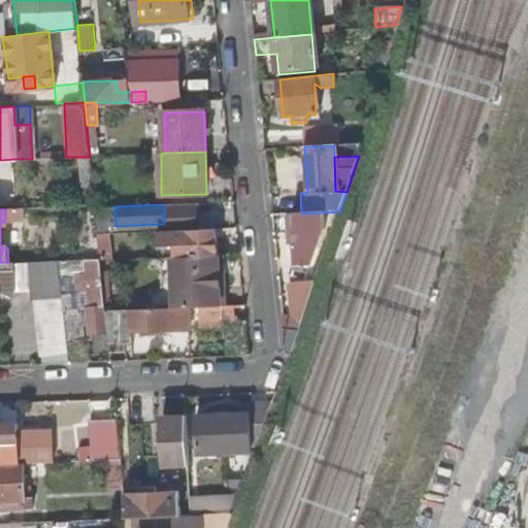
[(301,213),(292,213),(293,266),(305,266),(317,231),(321,231),(321,212),(301,213)]
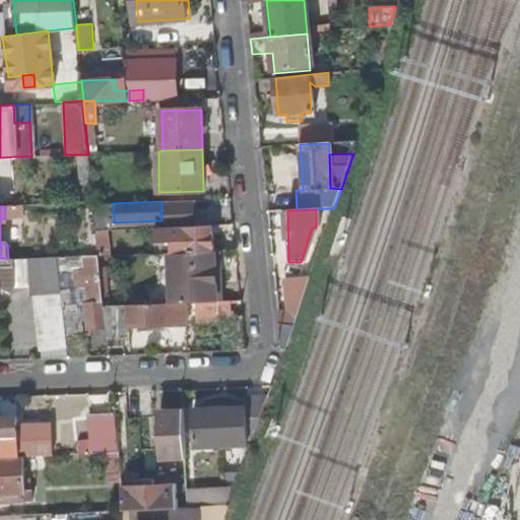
[(172,241),(172,250),(213,249),(213,224),(155,226),(155,241),(172,241)]
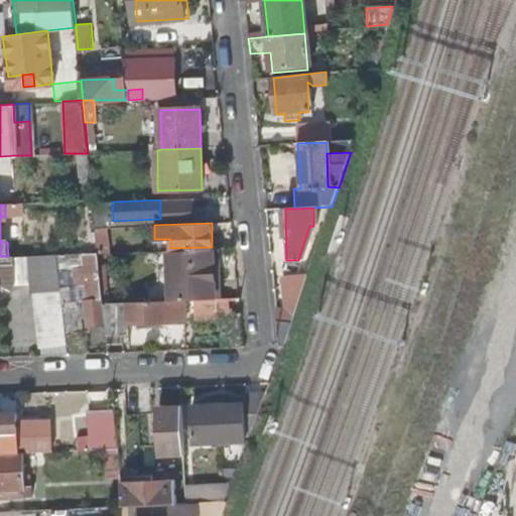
[(166,249),(167,300),(182,299),(214,298),(212,247),(170,248),(166,249)]
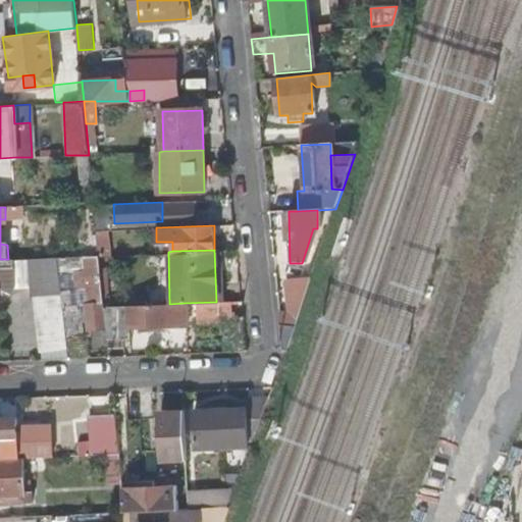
[(57,257),(64,340),(81,338),(79,307),(85,308),(87,331),(105,330),(102,306),(98,255),(57,257)]
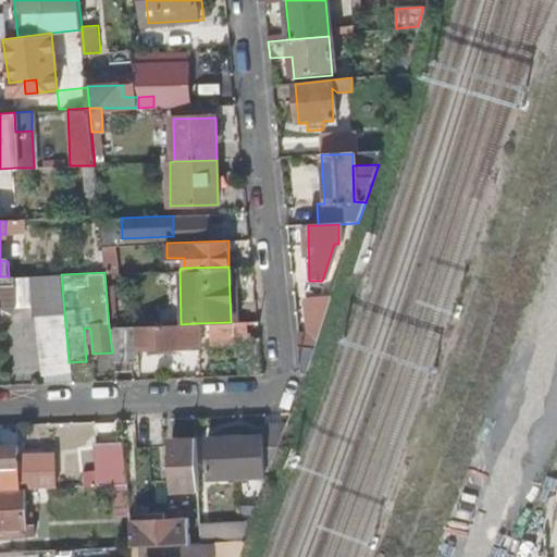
[(42,375),(70,374),(69,362),(61,274),(14,276),(15,306),(33,305),(37,314),(42,375)]
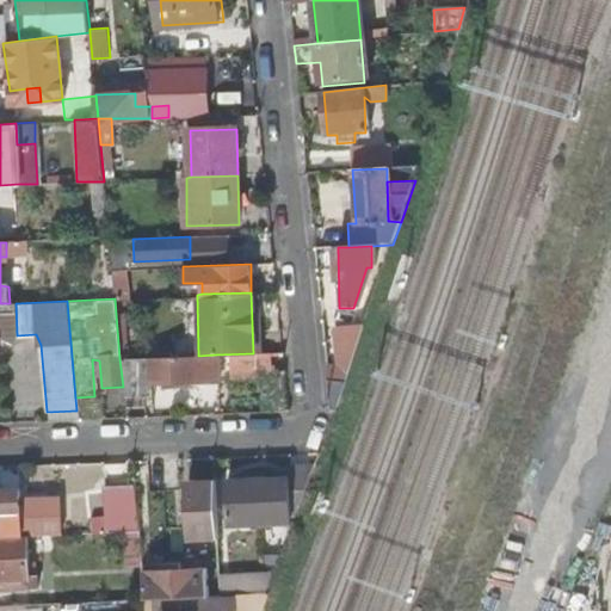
[(16,303),(10,303),(0,303),(0,335),(17,335),(16,303)]
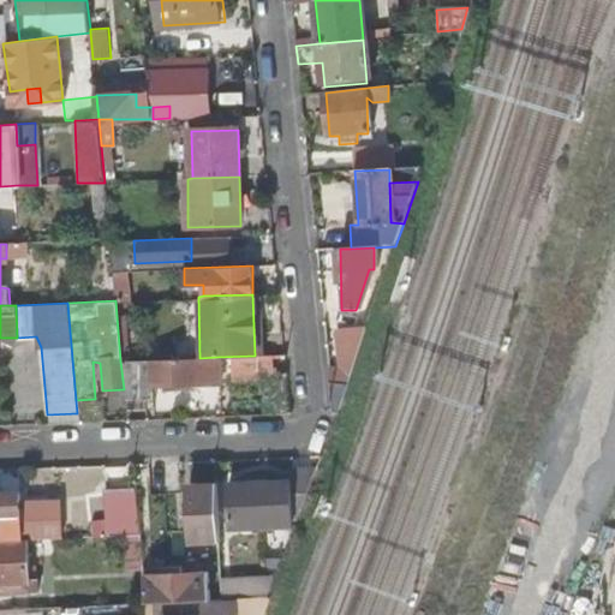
[(336,413),(366,329),(335,330),(336,370),(327,370),(330,413),(336,413)]
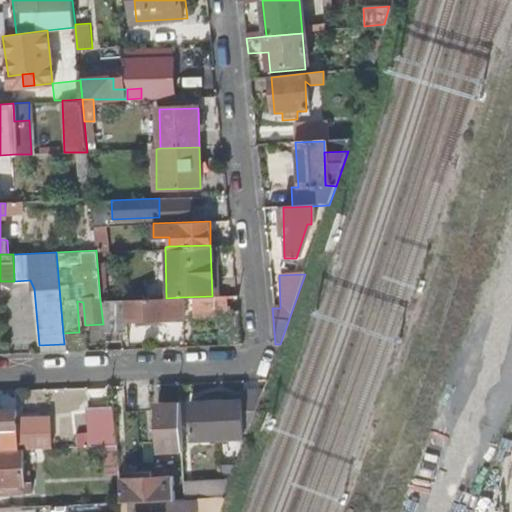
[(166,298),(100,300),(103,324),(104,335),(125,335),(125,323),(181,322),(181,297),(166,298)]
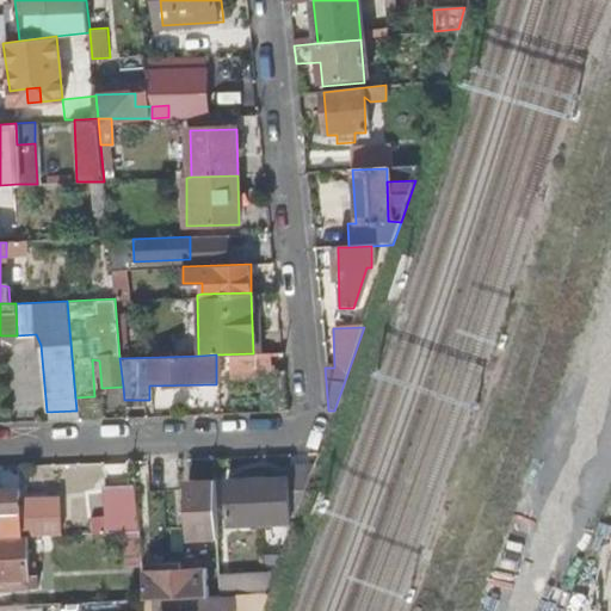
[(289,464),(289,476),(290,493),(302,492),(313,463),(289,464)]
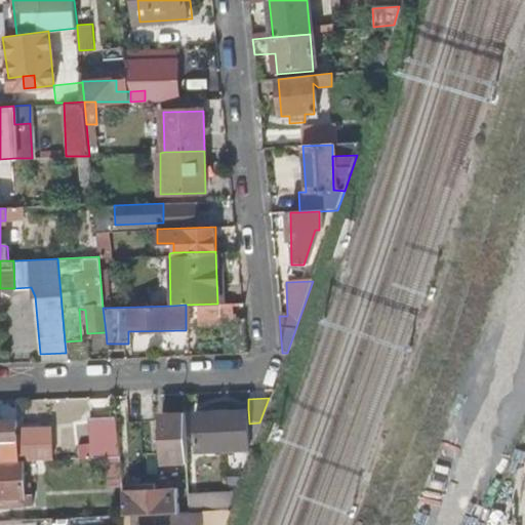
[(228,411),(204,412),(195,412),(197,452),(248,449),(259,422),(249,423),(248,409),(228,411)]
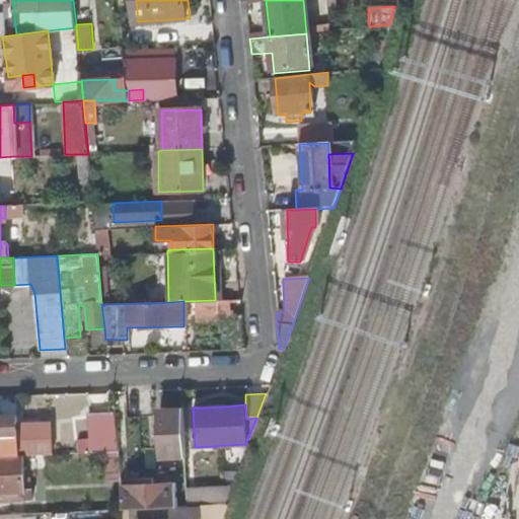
[(159,457),(173,457),(184,456),(183,409),(159,410),(159,457)]
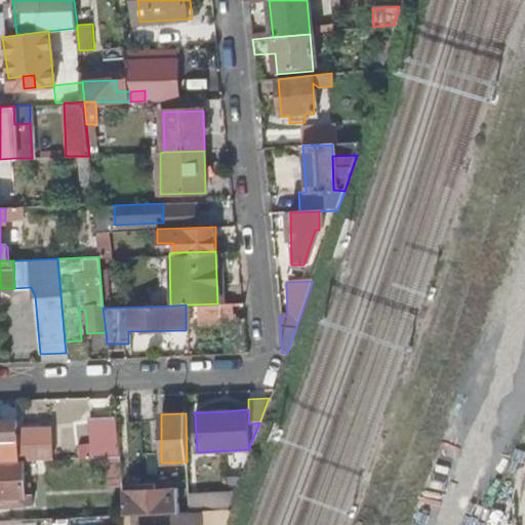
[(91,419),(92,456),(104,456),(119,455),(116,417),(91,419)]
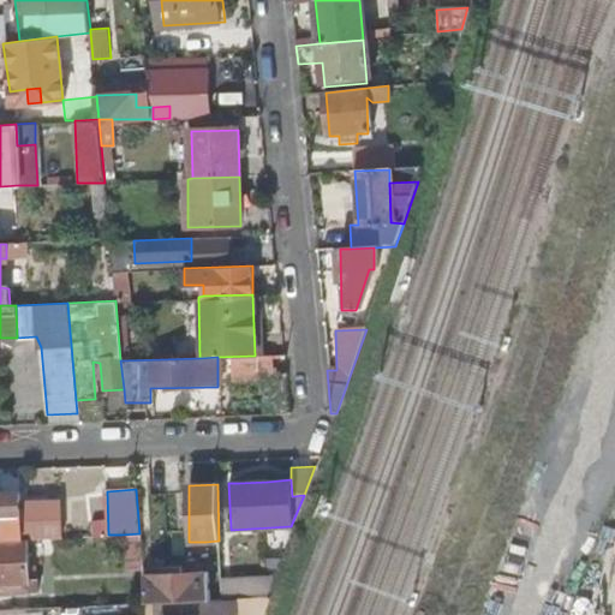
[(0,538),(19,538),(18,509),(18,495),(18,494),(0,494),(0,538)]
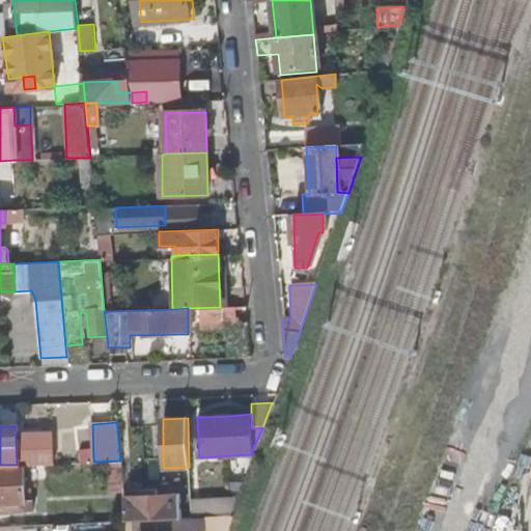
[(105,462),(106,475),(121,474),(120,460),(105,462)]
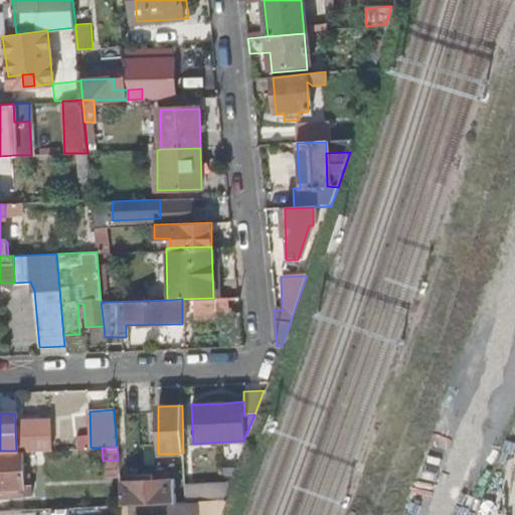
[(0,486),(11,487),(12,495),(12,496),(27,496),(27,486),(23,486),(22,451),(16,451),(0,451),(0,486)]
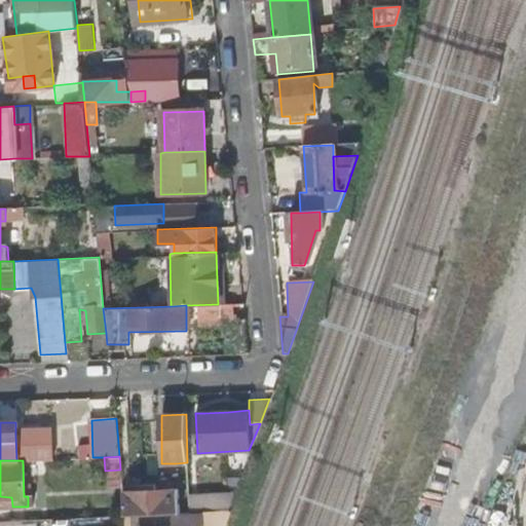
[(187,462),(176,463),(177,490),(177,513),(188,513),(187,462)]
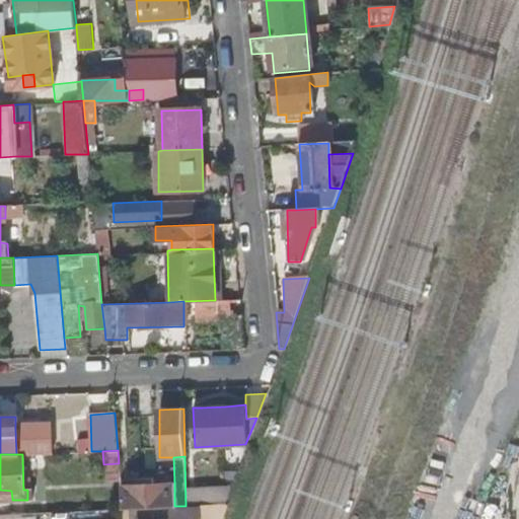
[(119,463),(103,464),(103,480),(120,479),(119,463)]
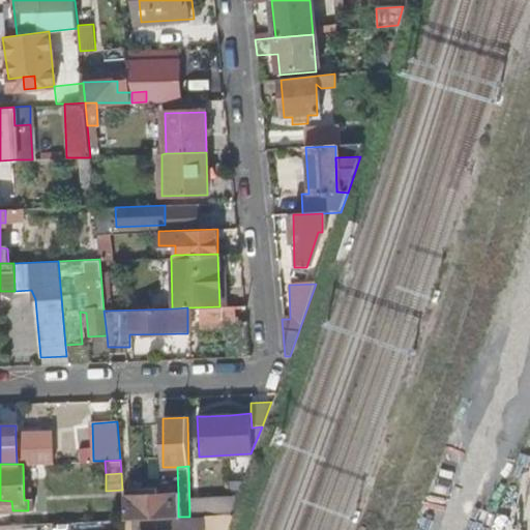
[(178,517),(178,494),(159,495),(160,518),(178,517)]
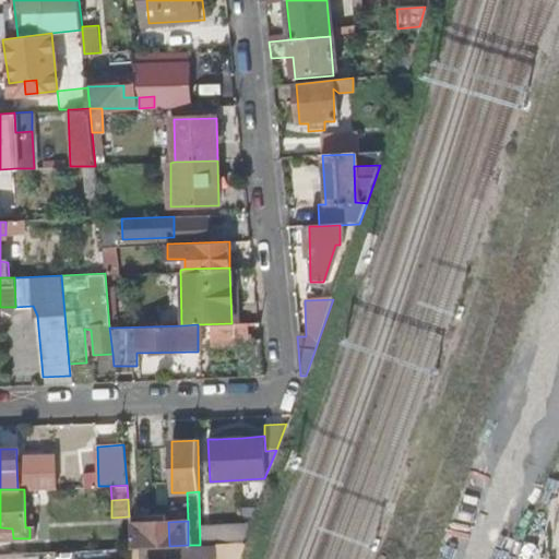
[(152,547),(151,522),(130,523),(131,547),(152,547)]
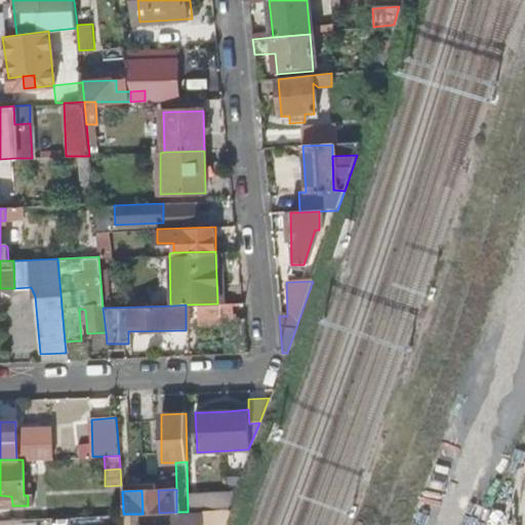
[(159,513),(158,490),(142,490),(143,514),(159,513)]
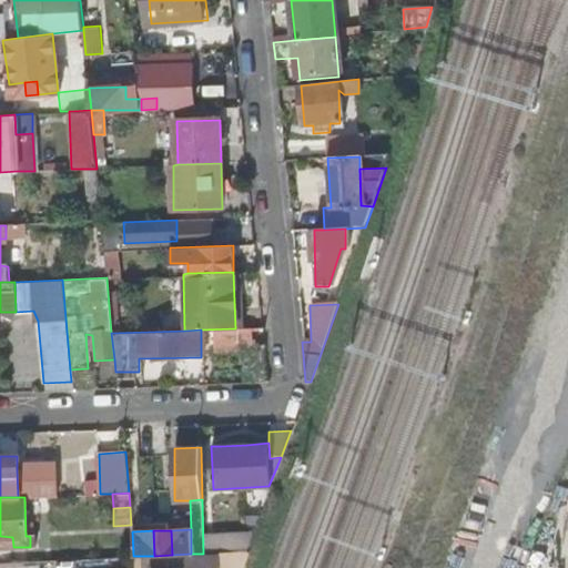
[(252,547),(252,530),(205,531),(206,549),(252,547)]
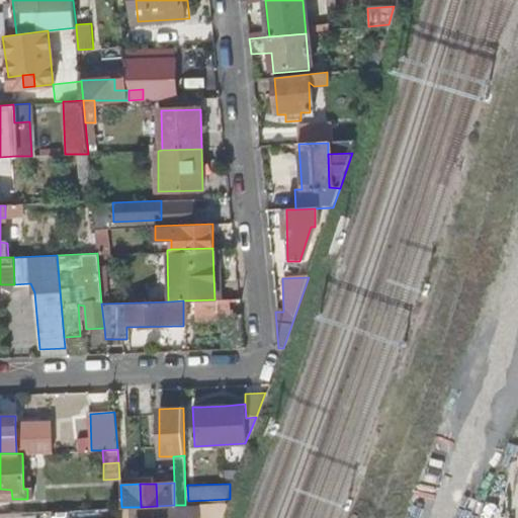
[(0,497),(12,498),(11,490),(0,489),(0,497)]
